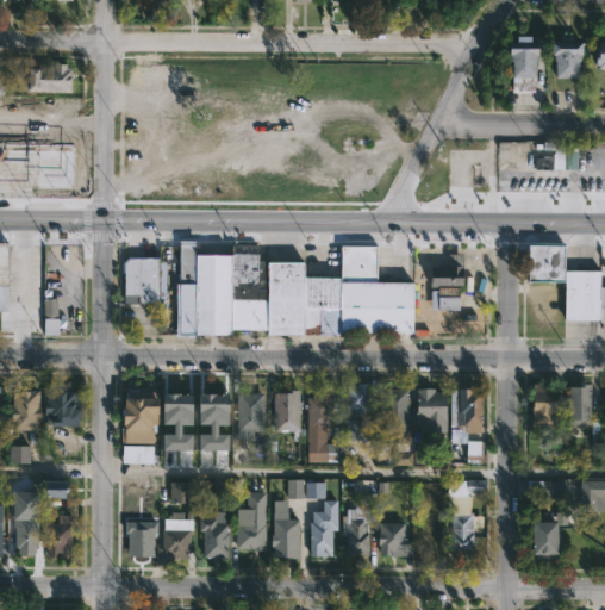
[(530,37),(530,43),(536,43),(536,56),(534,56),(534,78),(536,78),(536,92),(512,91),(512,79),(509,79),(510,56),(506,56),(506,43),(516,43),(516,37),(530,37)]
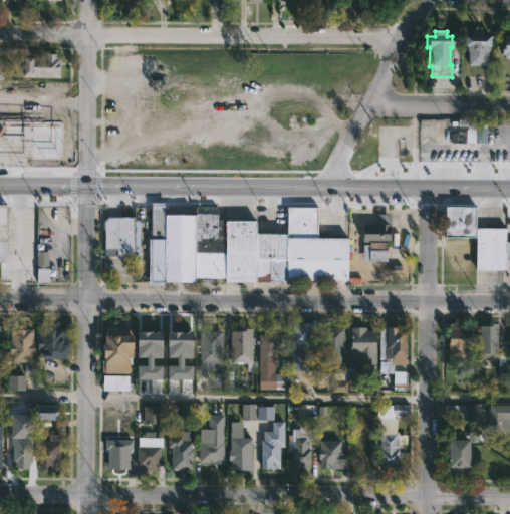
[(484,32),(484,36),(490,36),(490,47),(487,47),(487,51),(486,66),(467,66),(467,47),(464,47),(464,36),(473,36),(473,32),(484,32)]
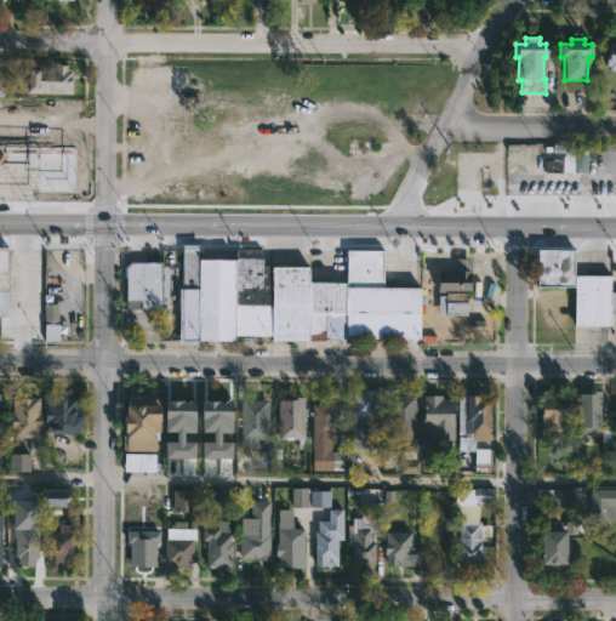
[(615,70),(608,70),(608,67),(603,67),(603,57),(606,57),(608,44),(615,44),(615,70)]
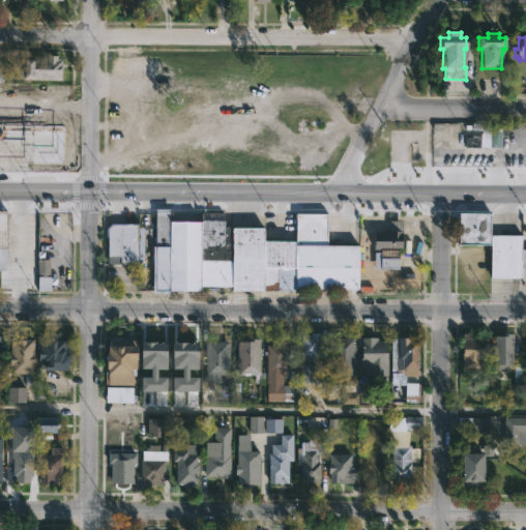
[(65,56),(65,60),(69,60),(70,81),(34,80),(35,61),(55,60),(55,56),(65,56)]
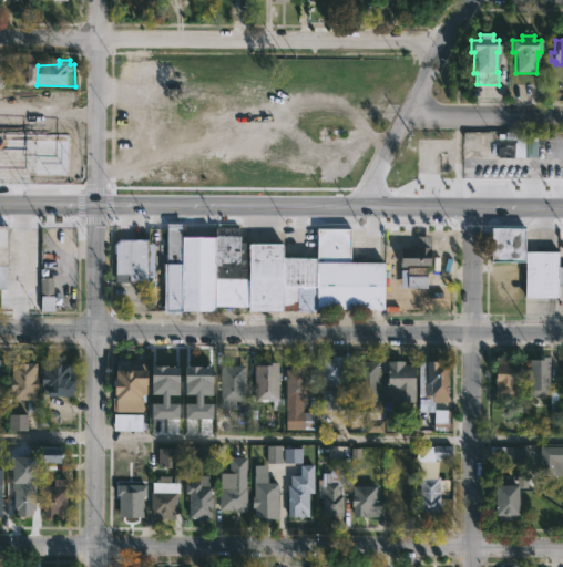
[(0,91),(2,91),(2,101),(9,101),(9,107),(4,107),(4,120),(0,120),(0,91)]
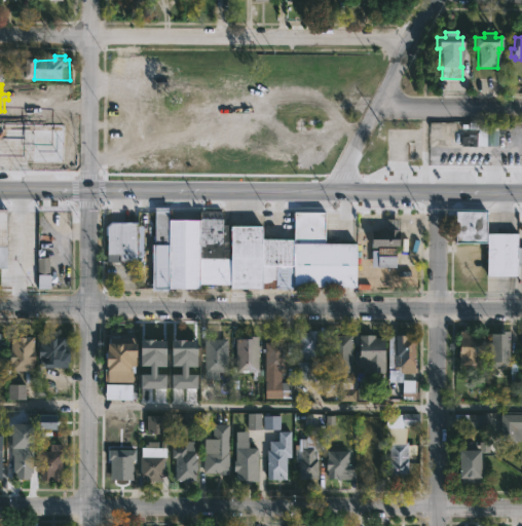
[(64,119),(63,138),(33,137),(34,122),(38,122),(38,116),(64,117),(64,119)]
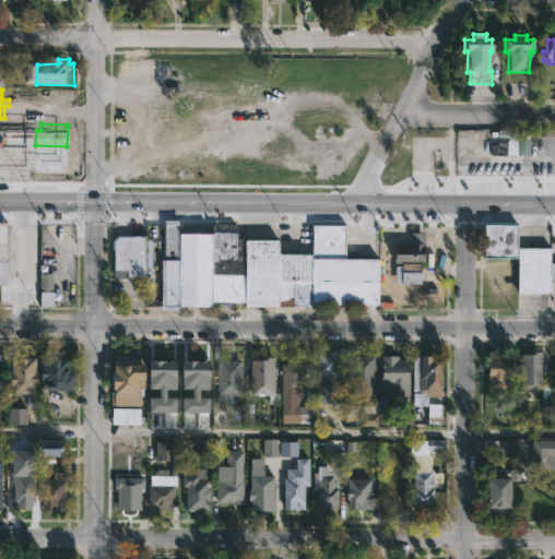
[(534,156),(534,134),(522,133),(522,130),(503,129),(503,139),(495,139),(494,155),(534,156)]
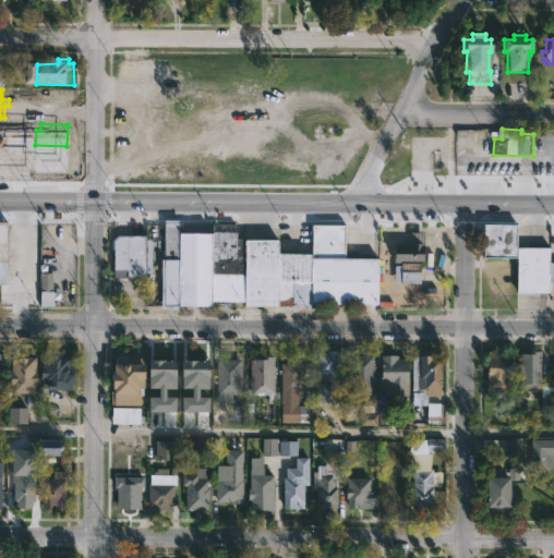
[(0,219),(16,220),(14,283),(0,282),(0,219)]
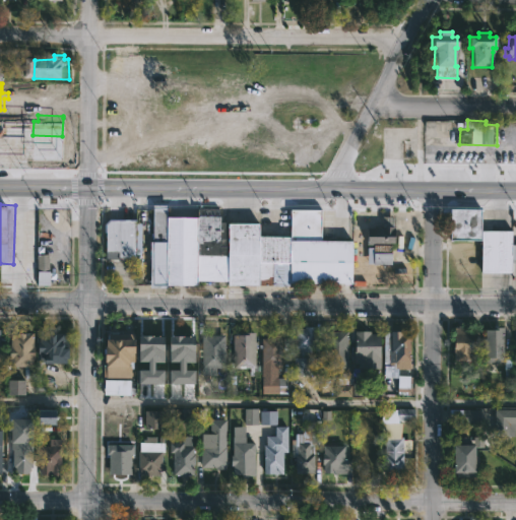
[(169,205),(169,216),(202,216),(202,209),(223,209),(223,222),(263,222),(263,237),(284,237),(284,210),(315,210),(315,240),(347,240),(347,262),(352,262),(352,270),(347,270),(347,284),(231,286),(231,281),(199,281),(199,284),(152,284),(154,205),(169,205)]
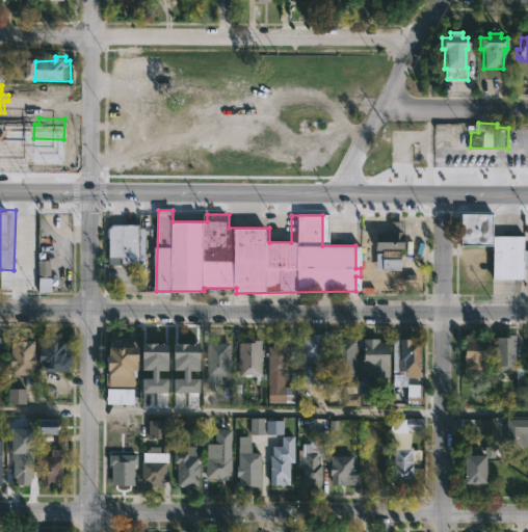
[(492,213),(492,235),(524,235),(524,248),(527,248),(527,265),(523,265),(523,278),(493,278),(493,244),(459,244),(460,212),(492,213)]
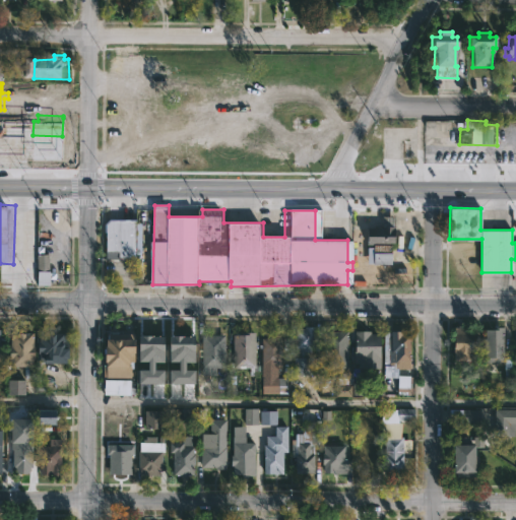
[(392,244),(392,263),(373,263),(373,261),(371,261),(371,248),(374,248),(374,244),(368,244),(368,225),(382,225),(382,214),(395,214),(394,244),(392,244)]
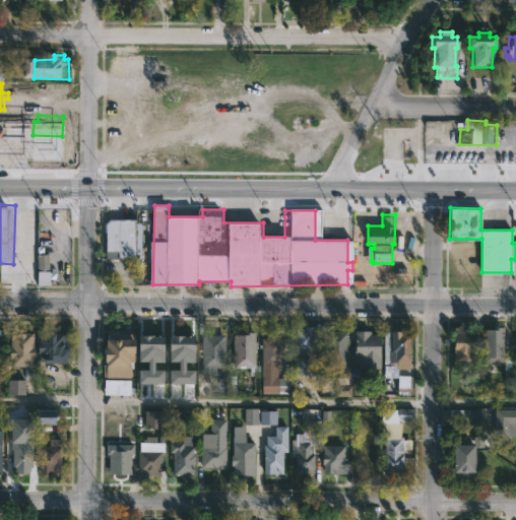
[(144,220),(143,258),(125,257),(125,252),(113,252),(114,222),(118,219),(144,220)]
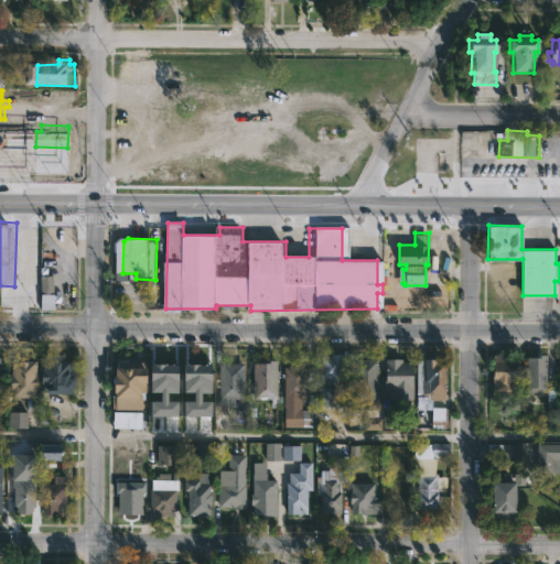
[(55,268),(55,274),(60,274),(61,310),(47,308),(47,268),(55,268)]
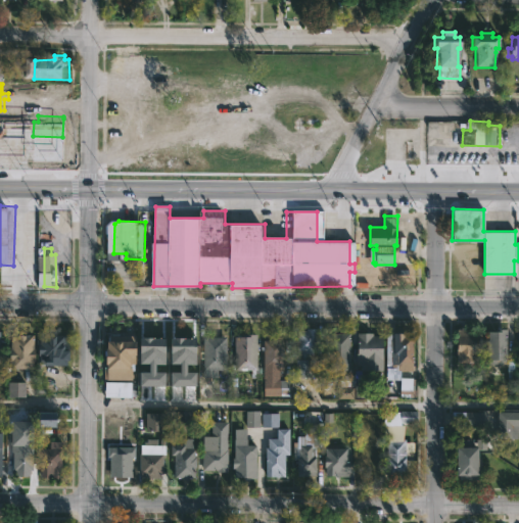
[(314,349),(314,377),(298,377),(298,359),(303,359),(303,349),(299,349),(299,330),(307,330),(307,328),(319,328),(319,349),(314,349)]
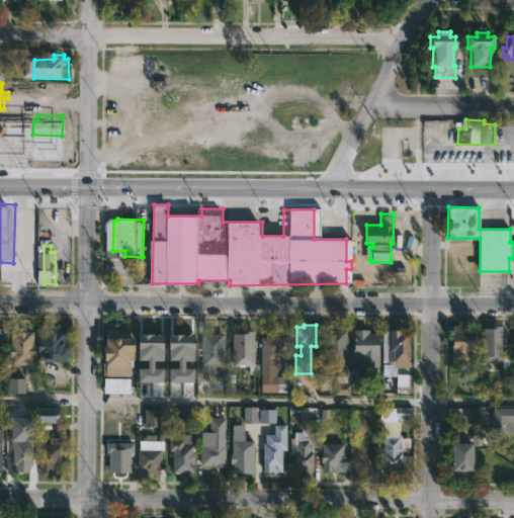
[(472,358),(453,358),(453,325),(472,325),(472,358)]
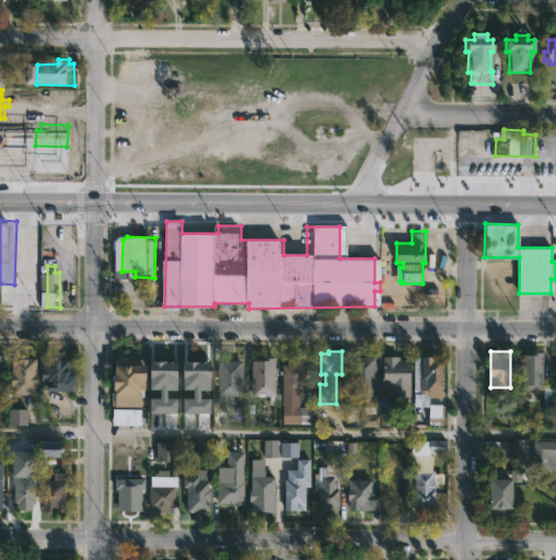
[(543,351),(543,385),(552,385),(552,404),(545,404),(545,389),(523,389),(523,376),(522,376),(523,353),(531,353),(531,351),(543,351)]
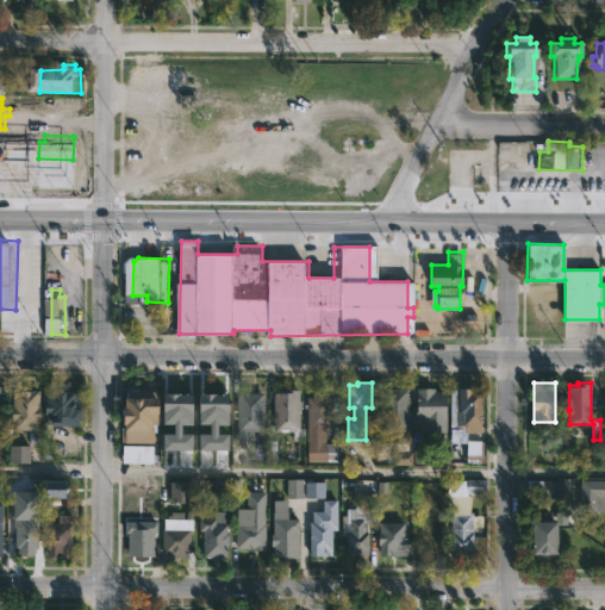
[(448,390),(447,440),(424,440),(424,425),(417,424),(416,417),(417,398),(418,398),(418,386),(435,386),(435,390),(448,390)]
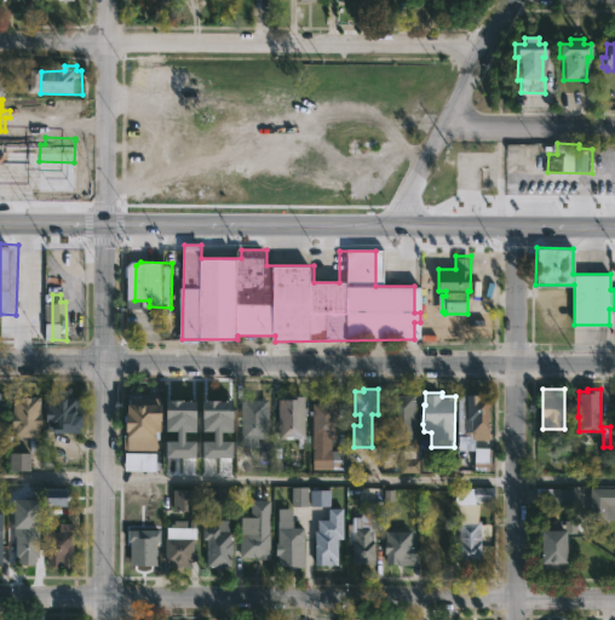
[(460,449),(459,449),(460,395),(466,395),(466,392),(490,394),(489,435),(476,435),(476,451),(460,449)]
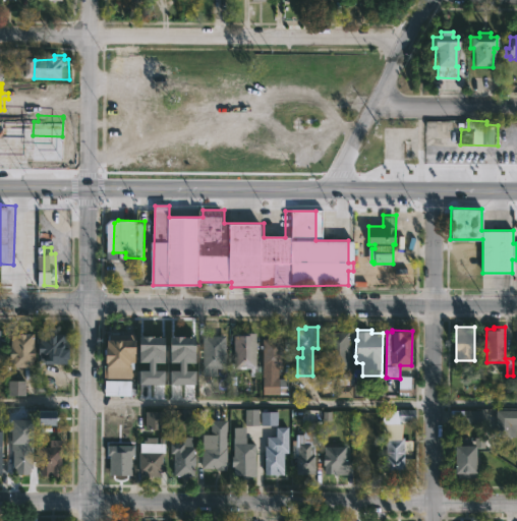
[(349,331),(351,368),(346,368),(346,372),(328,373),(328,368),(330,368),(327,342),(330,342),(329,332),(349,331)]
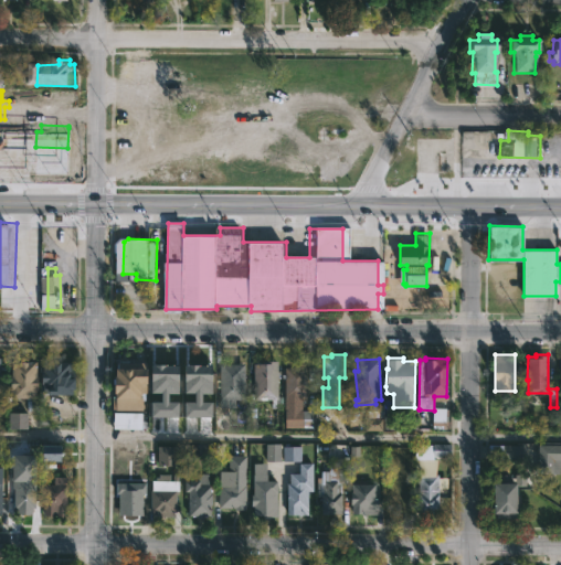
[(44,361),(43,375),(46,375),(48,390),(43,390),(43,403),(39,403),(39,398),(19,397),(19,361),(44,361)]
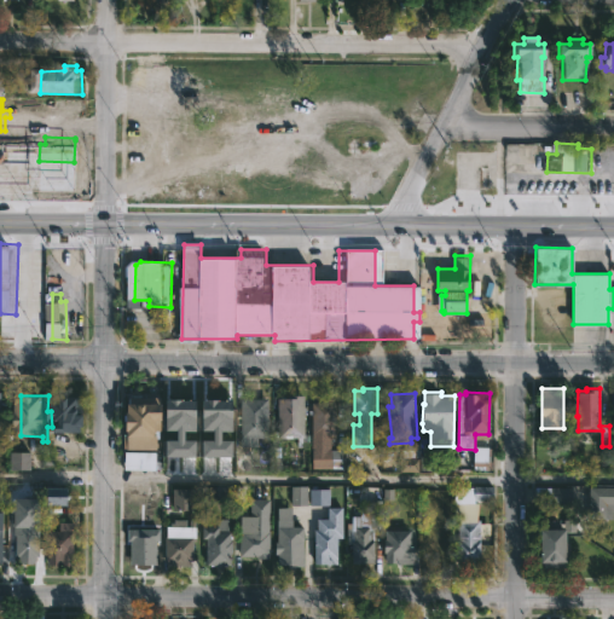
[(86,397),(87,414),(93,414),(93,426),(91,426),(91,431),(64,431),(64,422),(58,422),(58,420),(56,420),(57,395),(86,397)]
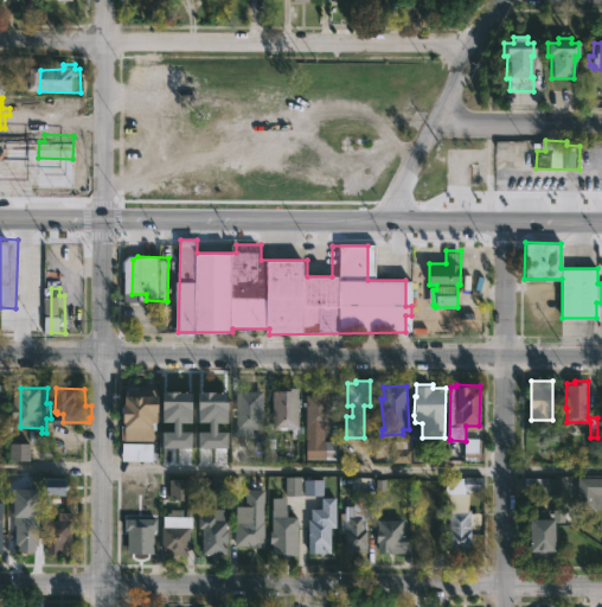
[(307,388),(306,428),(280,427),(281,390),(293,390),(293,388),(307,388)]
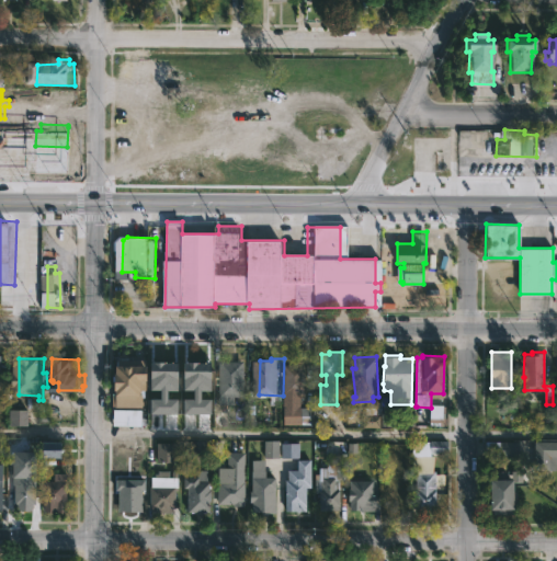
[(215,359),(215,364),(217,364),(216,398),(204,398),(204,392),(192,392),(193,363),(194,363),(194,359),(203,359),(203,364),(207,364),(208,359),(215,359)]
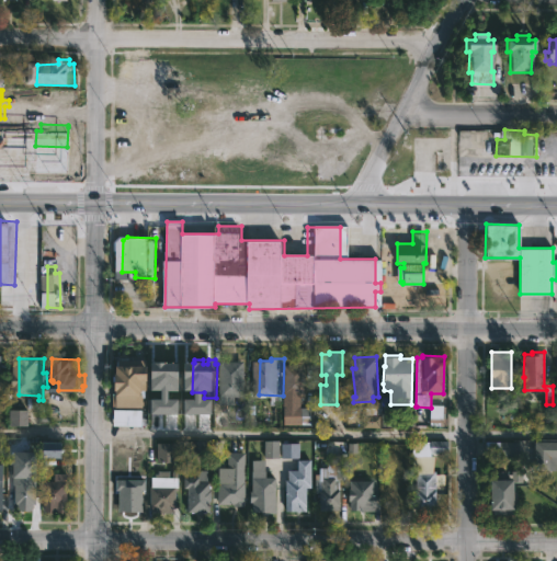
[(249,362),(248,397),(238,397),(238,405),(224,404),(224,393),(217,393),(218,373),(224,374),(224,361),(249,362)]
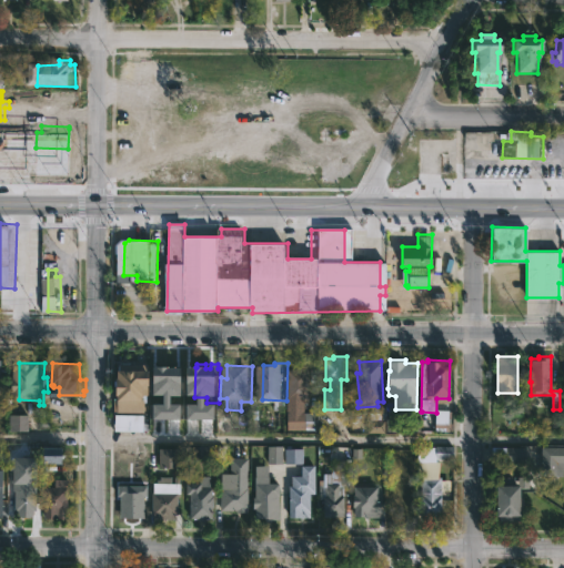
[(305,397),(305,413),(315,413),(315,430),(288,429),(289,397),(292,397),(292,368),(311,366),(311,397),(305,397)]
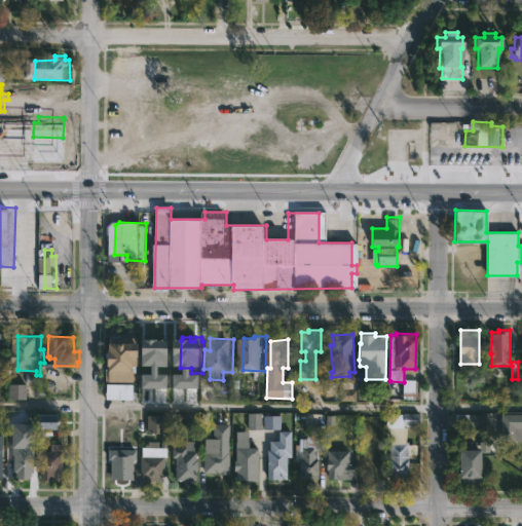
[(165,340),(171,341),(171,346),(173,346),(173,355),(170,355),(170,371),(150,373),(150,341),(165,340)]
